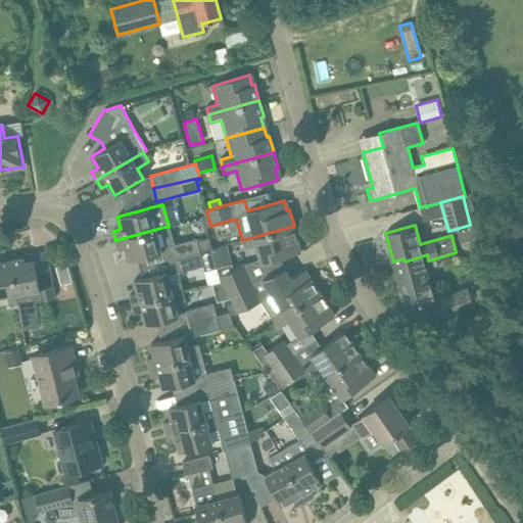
[(169,226),(115,240),(117,249),(126,247),(129,260),(137,258),(148,255),(161,251),(160,248),(158,239),(167,237),(172,236),(169,226)]
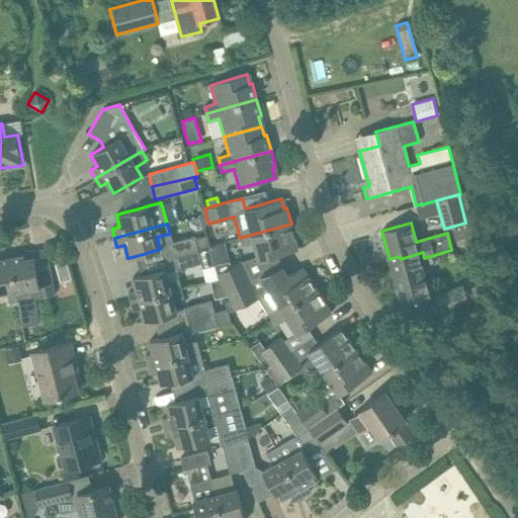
[(295,240),(291,224),(240,238),(242,246),(254,243),(258,260),(295,251),(292,240),(295,240)]
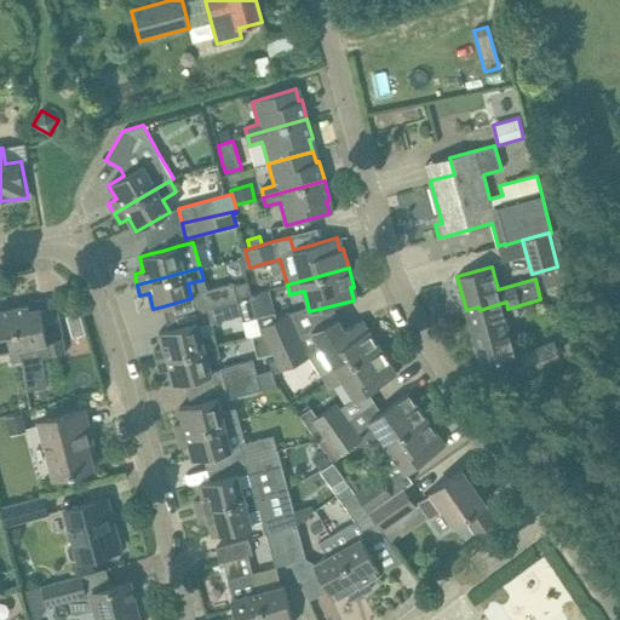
[(234,283),(200,292),(204,308),(237,298),(251,296),(247,281),(234,285),(234,283)]
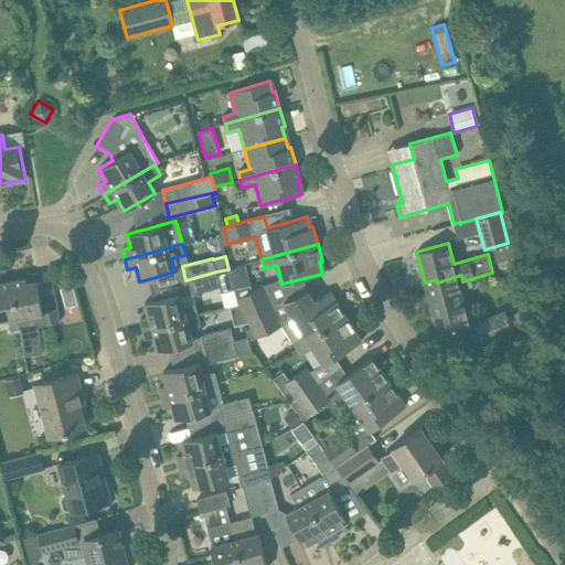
[(185,280),(190,294),(220,286),(222,292),(234,289),(228,269),(216,272),(185,280)]
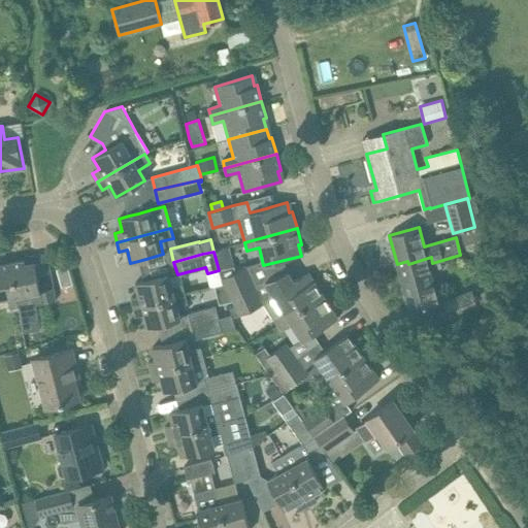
[(29,260),(10,263),(19,306),(23,332),(40,329),(36,303),(56,300),(50,270),(47,254),(34,257),(29,257),(29,260)]
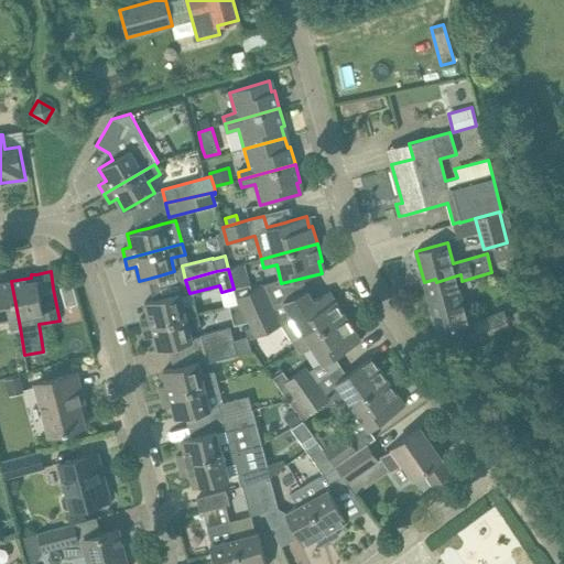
[(437,334),(468,325),(456,282),(462,281),(461,274),(436,282),(435,279),(424,282),(437,334)]
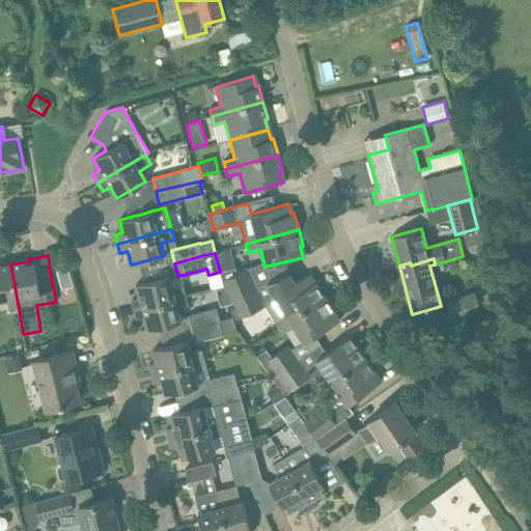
[(0,299),(7,298),(9,310),(19,308),(10,264),(0,266),(0,299)]
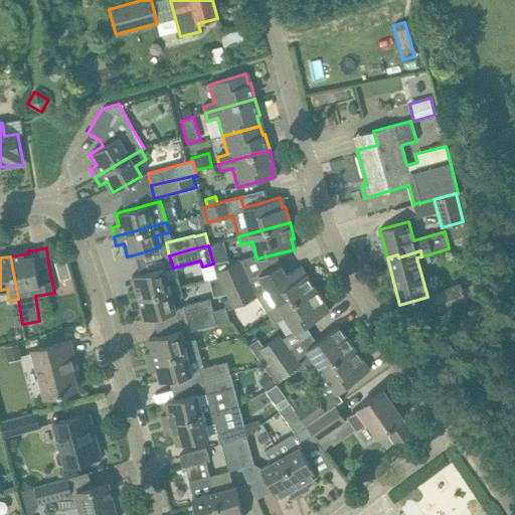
[(247,280),(239,262),(217,271),(225,290),(247,280)]
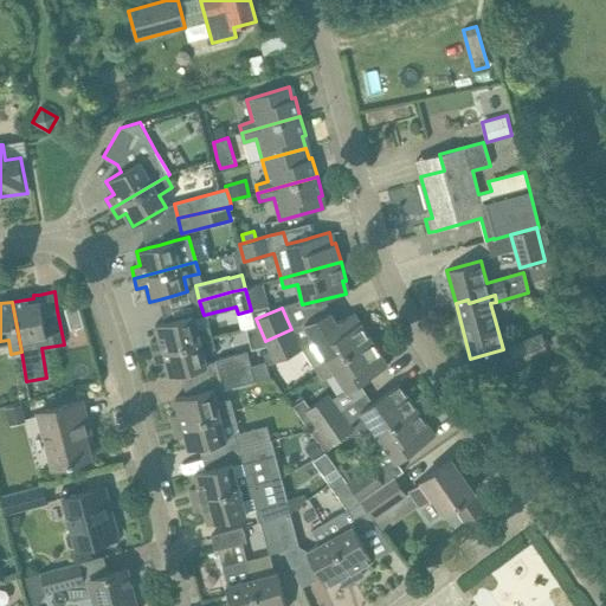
[(314,366),(318,373),(371,339),(360,323),(358,324),(350,314),(336,323),(329,314),(304,324),(308,330),(314,341),(303,348),(314,366)]
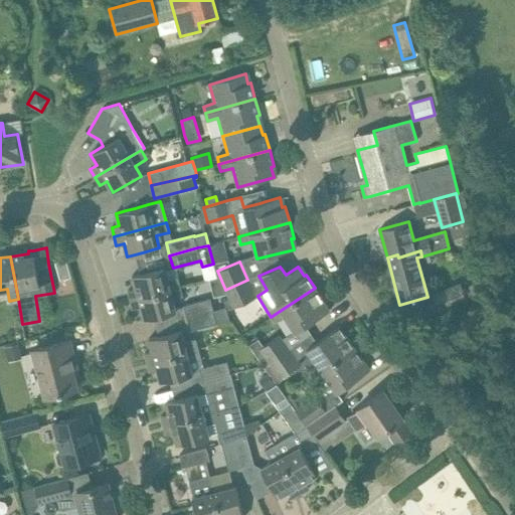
[(135,289),(127,291),(130,300),(180,287),(177,276),(167,279),(164,268),(131,277),(135,289)]
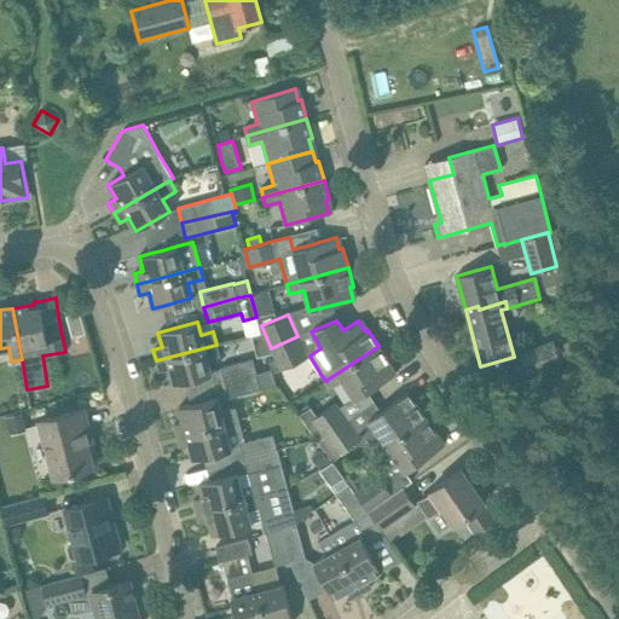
[(298,336),(271,348),(279,370),(306,358),(298,336)]
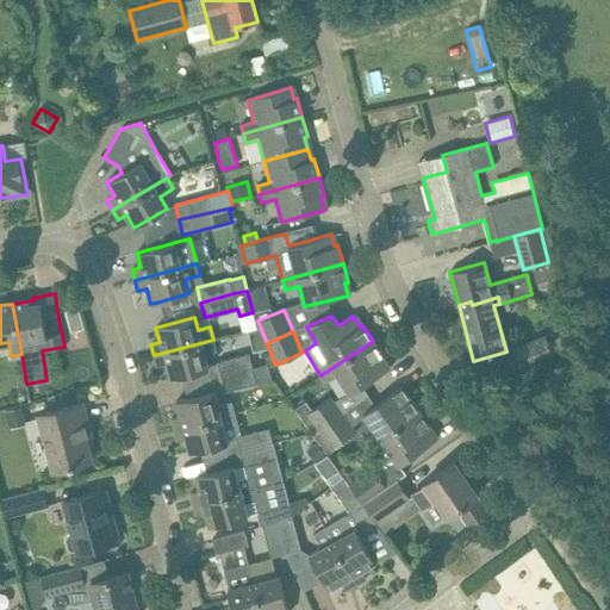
[(518,368),(552,355),(545,337),(511,350),(518,368)]
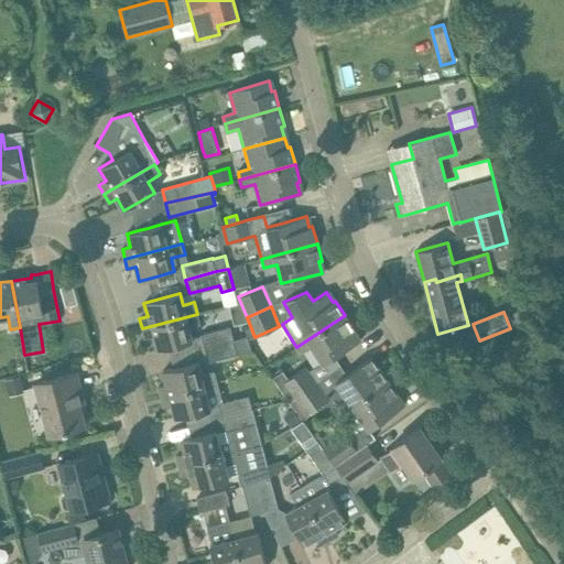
[(158,349),(194,340),(190,327),(201,325),(197,314),(142,328),(145,338),(153,336),(158,349)]
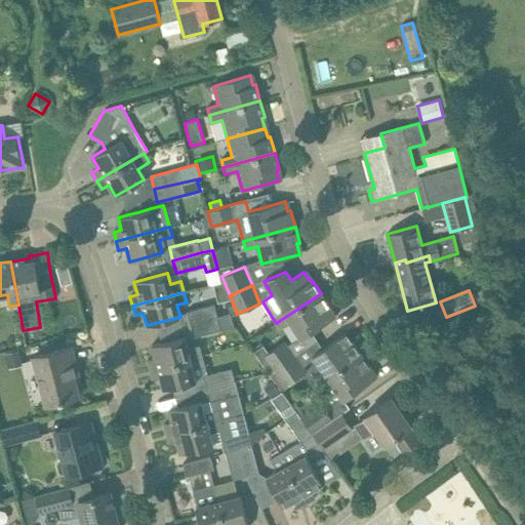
[(321,293),(276,323),(280,329),(290,323),(300,338),(333,319),(328,309),(330,308),(321,293)]
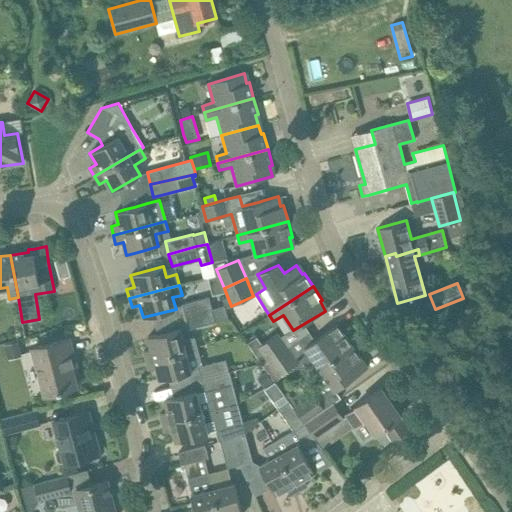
[(185,316),(212,309),(209,298),(182,305),(185,316)]
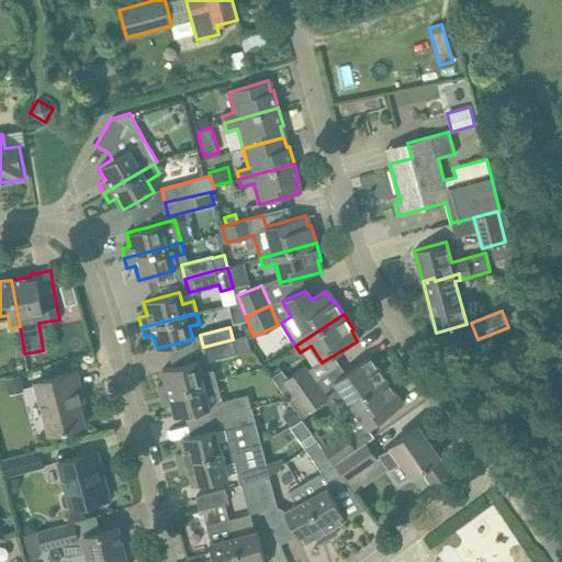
[(221,343),(203,348),(206,361),(224,356),(221,343)]
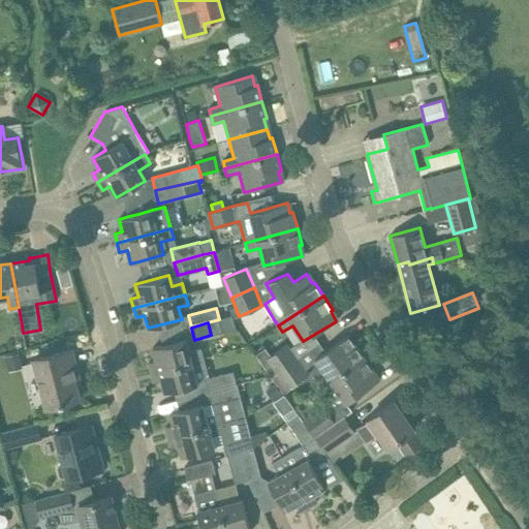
[(346,336),(315,358),(327,374),(316,381),(320,387),(364,358),(354,343),(352,345),(346,336)]
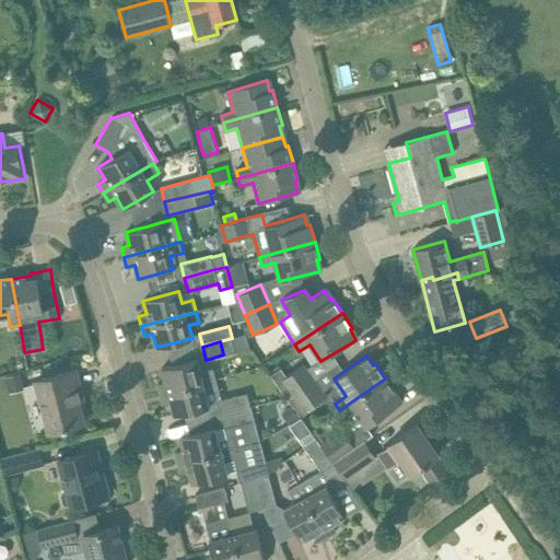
[(160,394),(216,380),(212,369),(201,372),(197,359),(162,369),(165,382),(158,384),(160,394)]
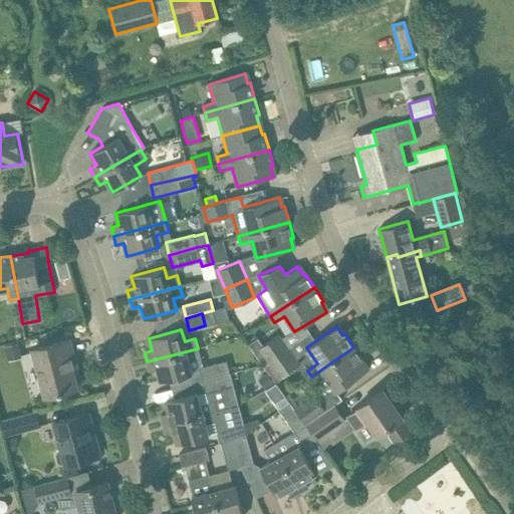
[(258,337),(248,344),(265,367),(289,349),(281,338),(278,334),(263,344),(258,337)]
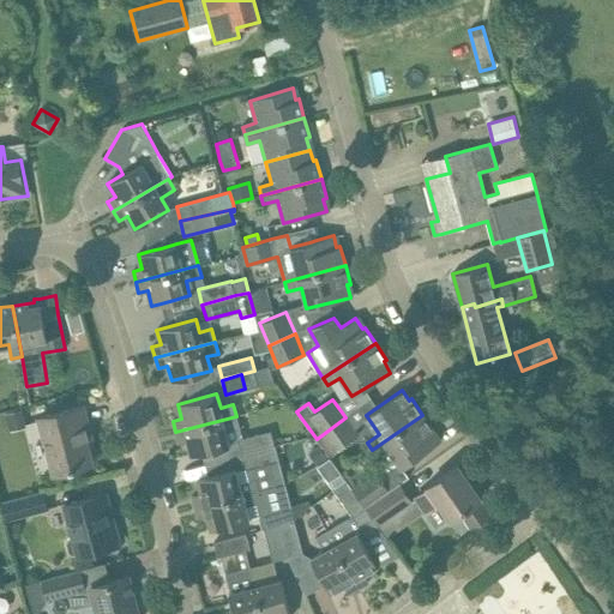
[(60,411),(38,417),(54,473),(68,469),(92,463),(85,438),(91,437),(89,428),(83,405),(60,411)]
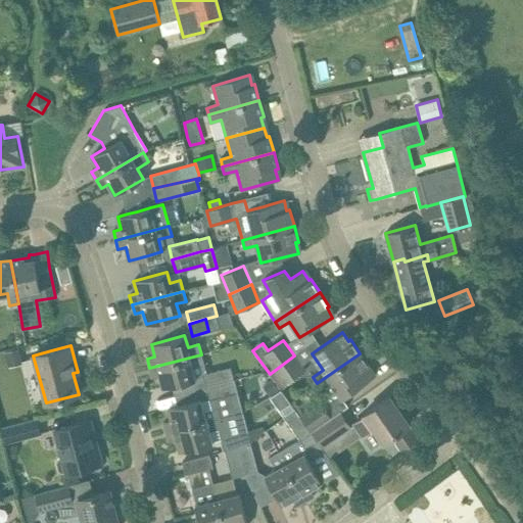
[(360,353),(317,383),(322,390),(332,383),(340,395),(324,406),(321,401),(300,416),(312,432),(340,412),(348,406),(342,398),(374,377),(368,369),(370,367),(360,353)]
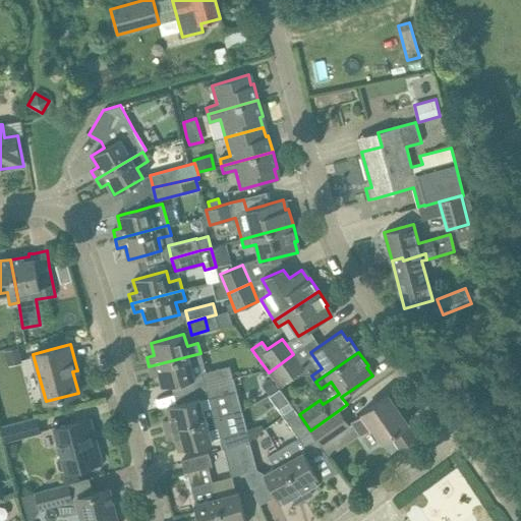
[(194,374),(206,371),(200,353),(149,366),(152,375),(159,373),(162,387),(195,378),(194,374)]
